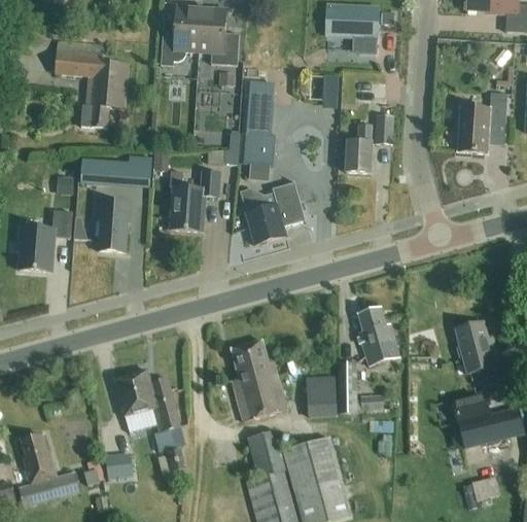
[(466,0),(466,8),(493,10),(493,12),(506,13),(505,30),(526,31),(526,3),(518,3),(518,0),(466,0)]
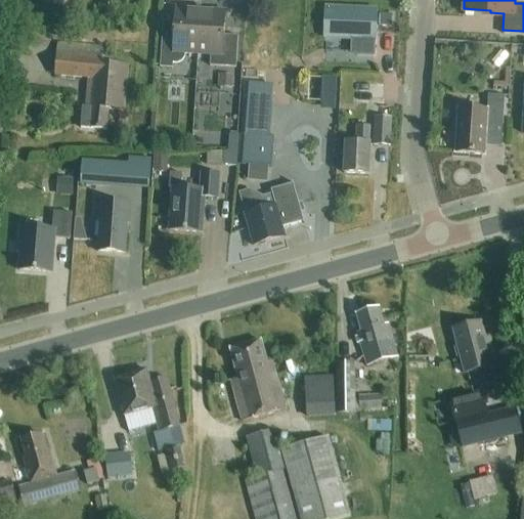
[(174,29),(162,28),(160,65),(172,66),(172,60),(177,60),(181,58),(184,53),(184,49),(197,50),(200,8),(188,8),(188,5),(175,4),(174,29)]
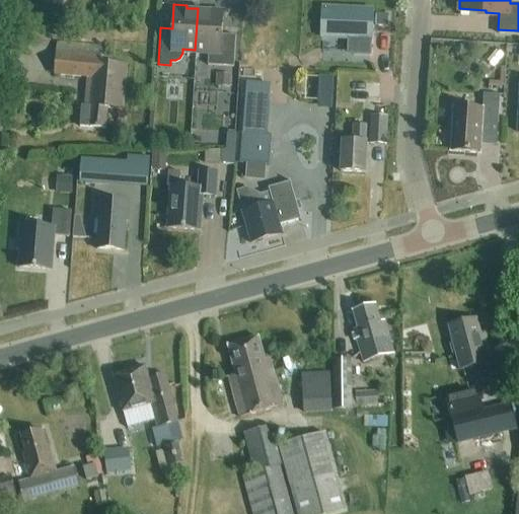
[(322,4),(321,31),(352,32),(351,50),(369,51),(371,6),(322,4)]
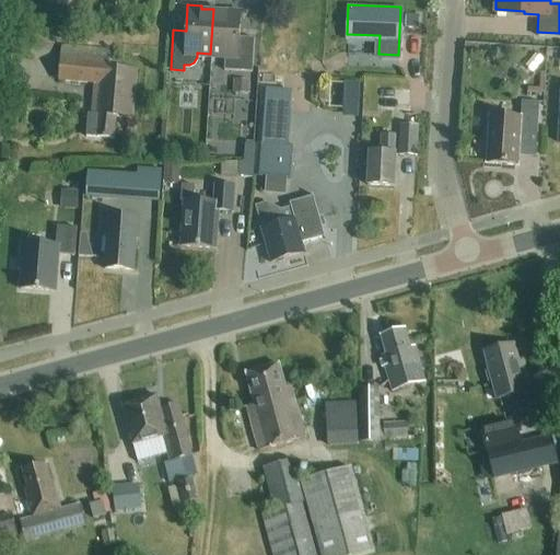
[(213,9),(210,54),(224,55),(223,67),(252,69),(254,35),(238,34),(240,8),(226,7),(226,10),(213,9)]
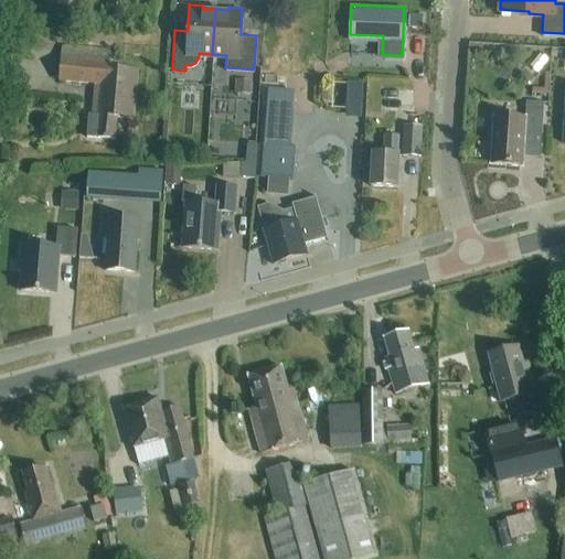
[(422,24),(422,11),(409,11),(408,24),(422,24)]
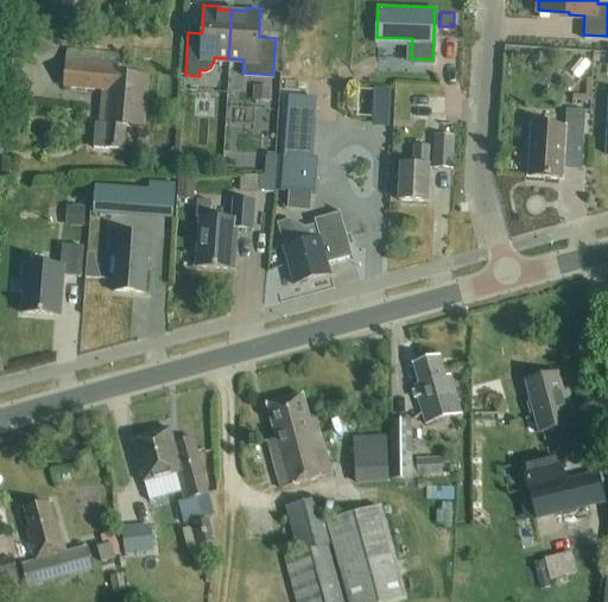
[(125,122),(143,125),(147,71),(118,69),(119,51),(67,46),(63,83),(102,86),(100,120),(95,119),(93,144),(124,146),(125,122)]
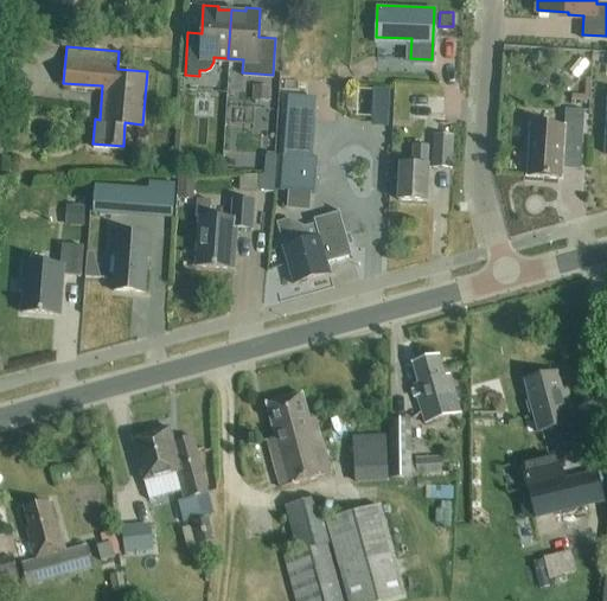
[(576,49),(564,64),(579,75),(590,59),(576,49)]
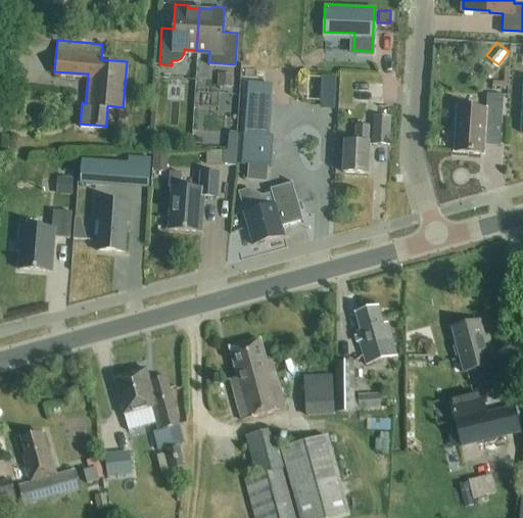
[(246,82),(280,83),(281,64),(247,63),(246,82)]
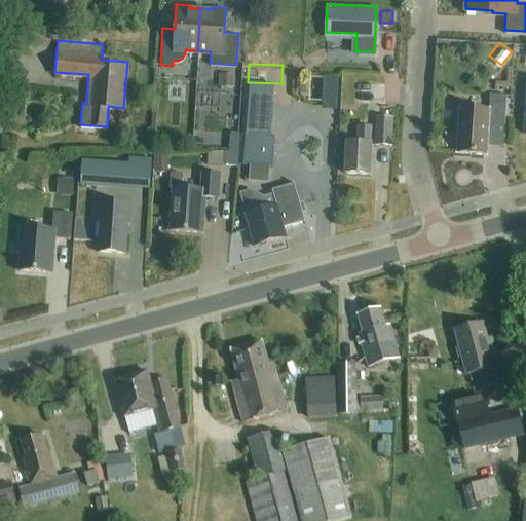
[(219,70),(218,85),(232,86),(233,71),(219,70)]
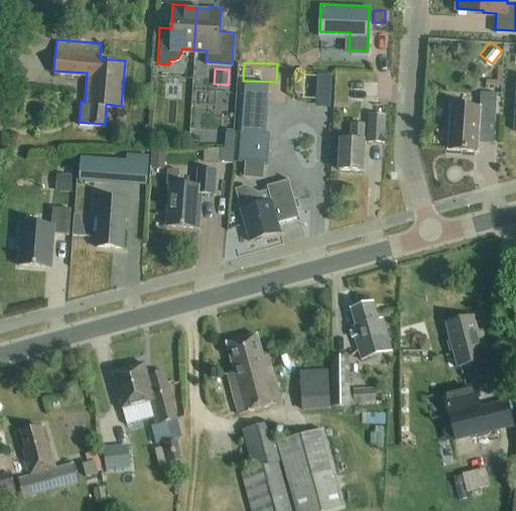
[(351,71),(350,89),(380,90),(381,71),(351,71)]
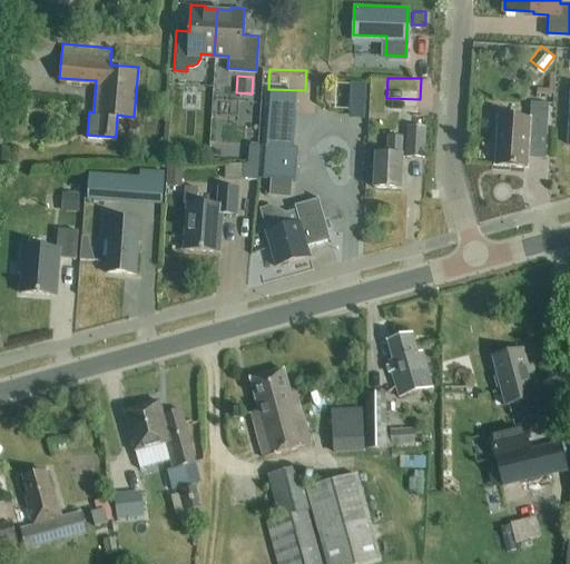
[(529,129),(547,130),(549,100),(530,99),(529,116),(498,114),(494,164),(527,166),(529,129)]
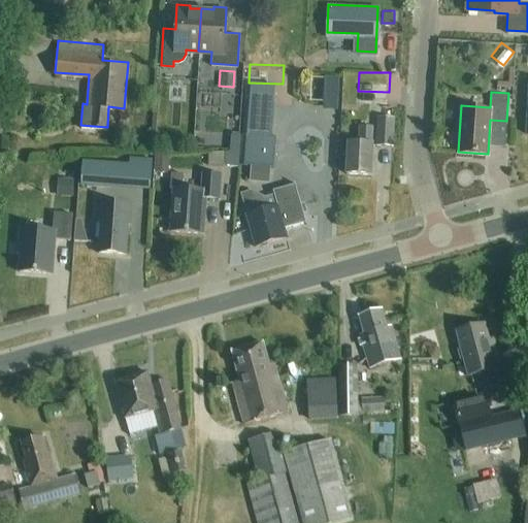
[(271,132),(274,100),(246,98),(241,162),(249,162),(266,164),(269,164),(273,164),(276,133),(271,132)]
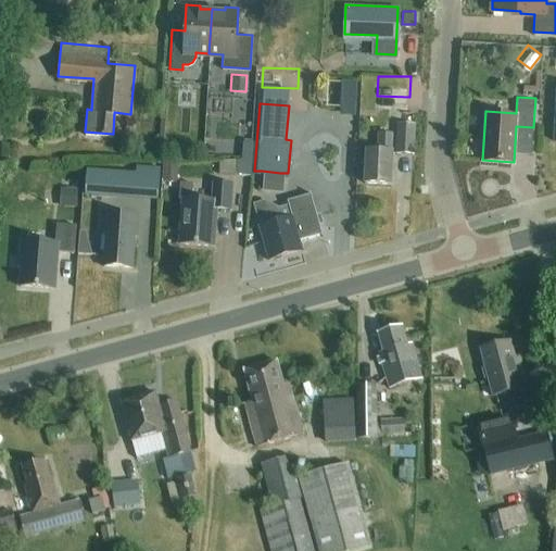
[(354,136),(356,110),(344,109),(341,135),(354,136)]
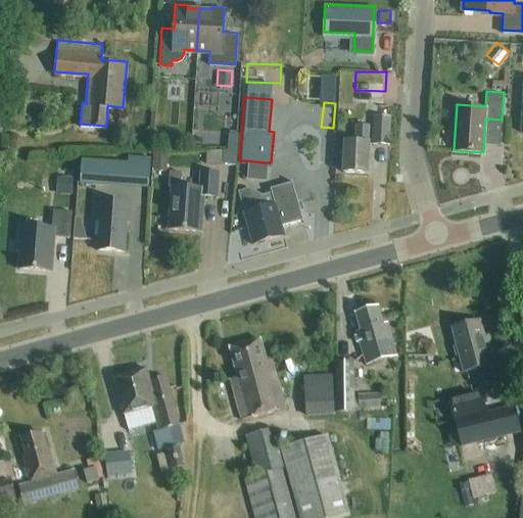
[(372,142),(388,142),(389,113),(374,113),(372,142)]
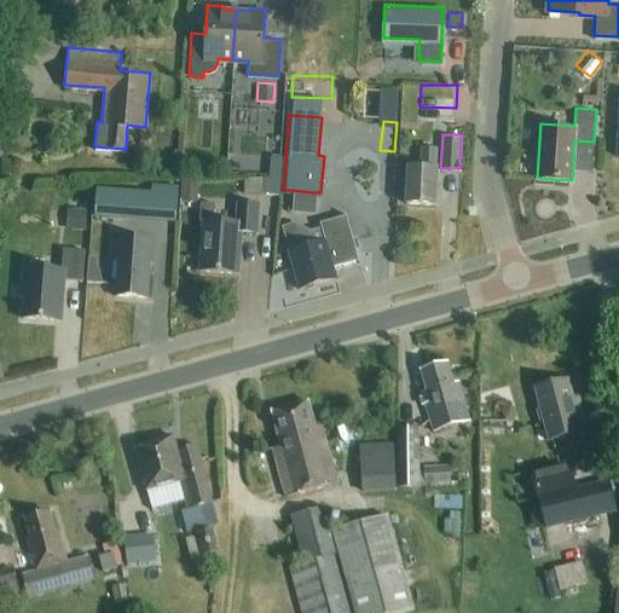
[(405,201),(434,202),(437,166),(435,166),(437,146),(422,145),(421,165),(408,165),(405,201)]
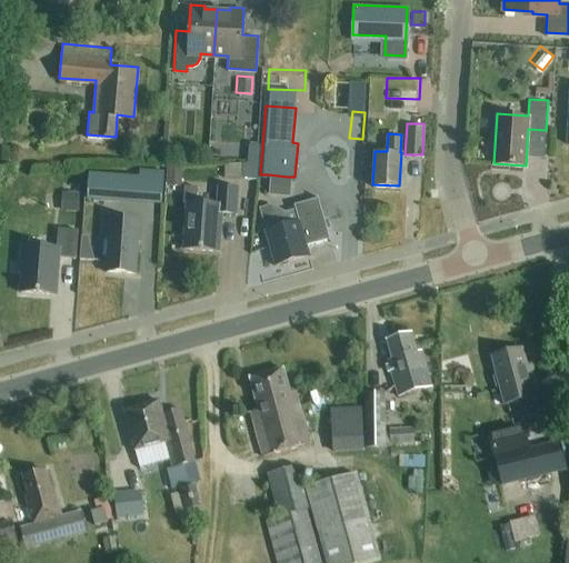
[(256,174),(259,141),(247,140),(246,159),(227,159),(227,174),(256,174)]
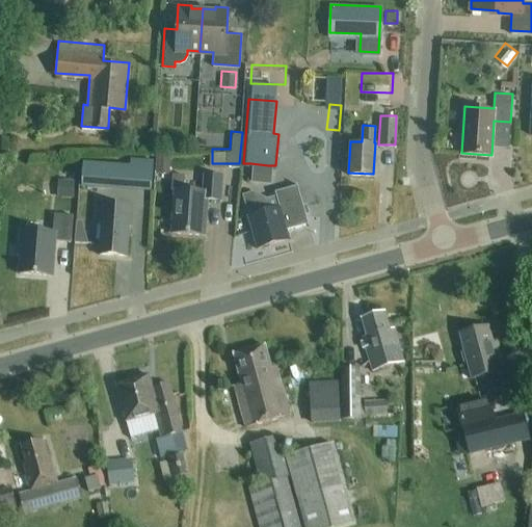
[(156,154),(155,172),(168,172),(169,154),(156,154)]
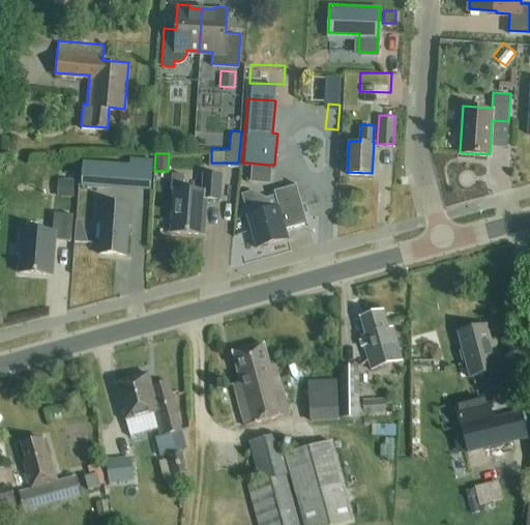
[(124,161),(122,181),(151,183),(153,163),(124,161)]
